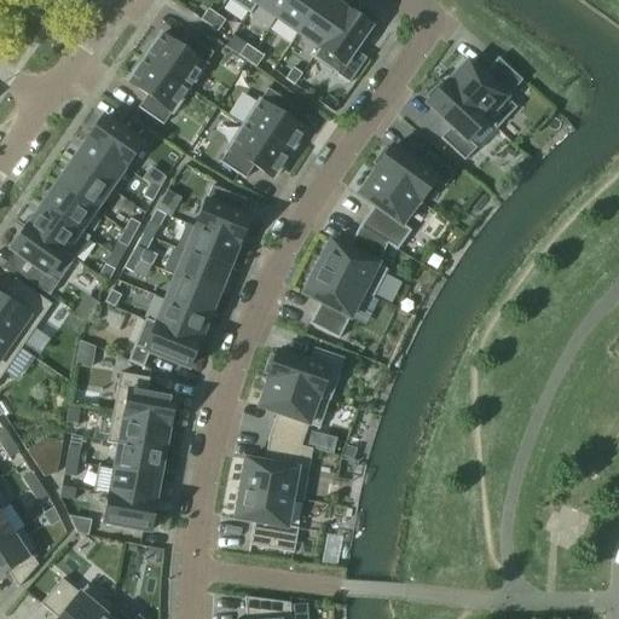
[(258,0),(229,0),(249,13),(258,0)]
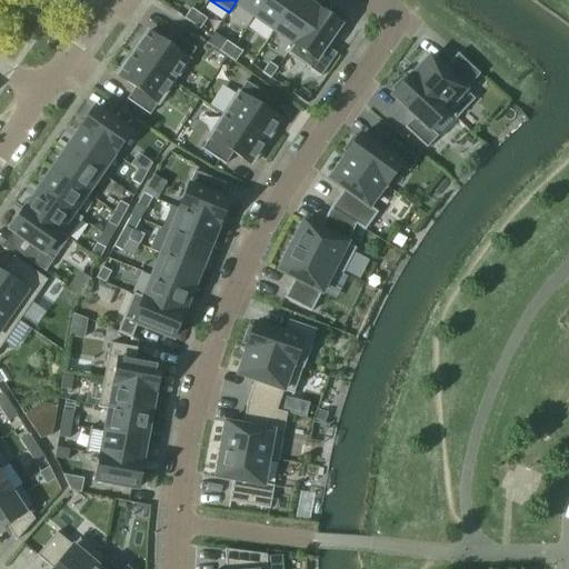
[(267,0),(237,0),(229,12),(230,13),(236,5),(255,18),(267,0)]
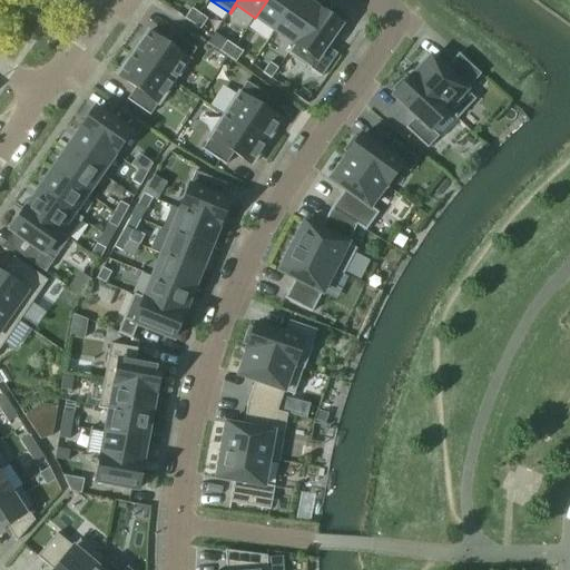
[(296,0),(267,0),(255,18),(275,31),(296,0)]
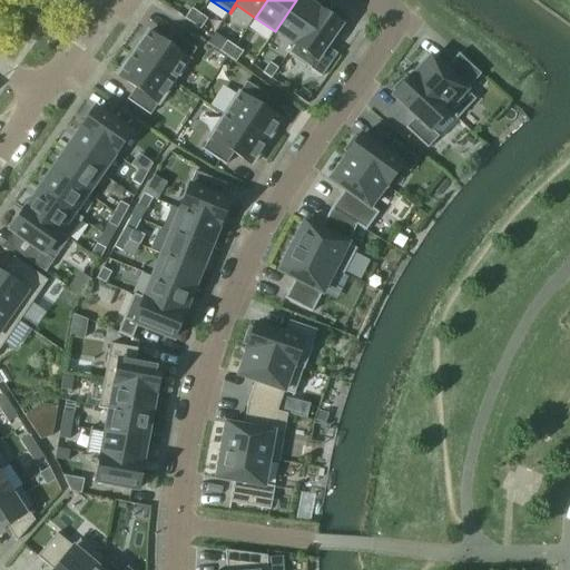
[(318,10),(303,0),(296,0),(275,31),(294,45),(287,53),(288,53),(318,10)]
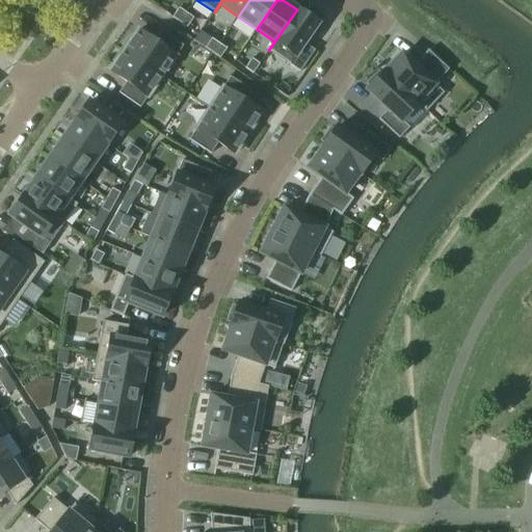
[(186,12),(179,8),(173,18),(179,23),(186,12)]
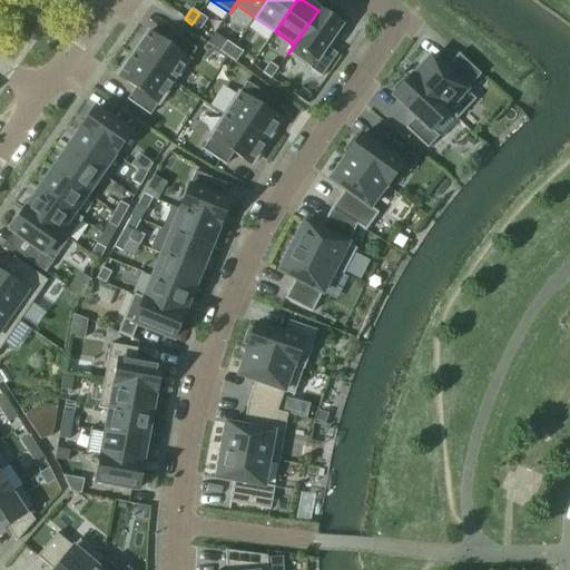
[(341,26),(318,10),(288,53),(310,69),(326,47),(341,26)]
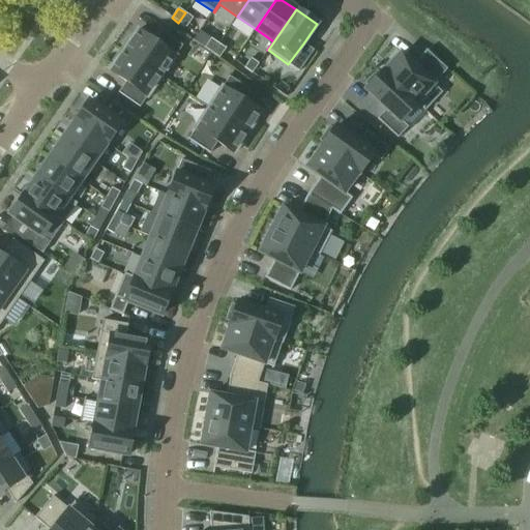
[(193,18),(185,12),(178,23),(186,28),(193,18)]
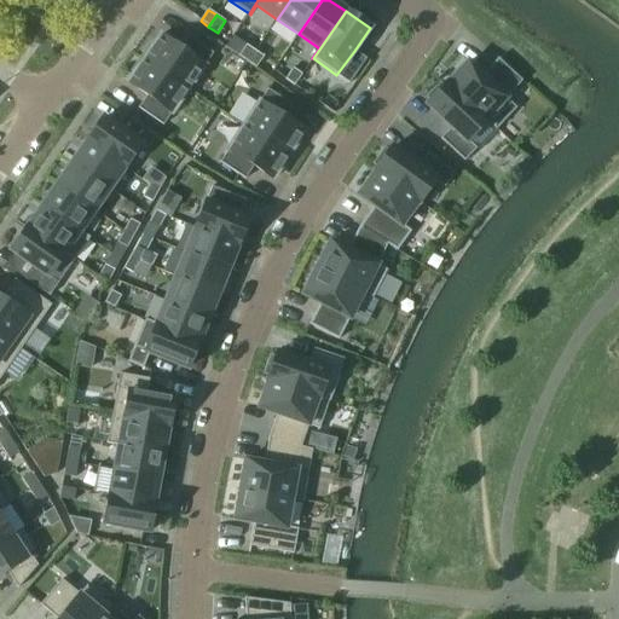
[(179,48),(161,35),(154,45),(151,42),(142,57),(187,90),(204,65),(179,48)]
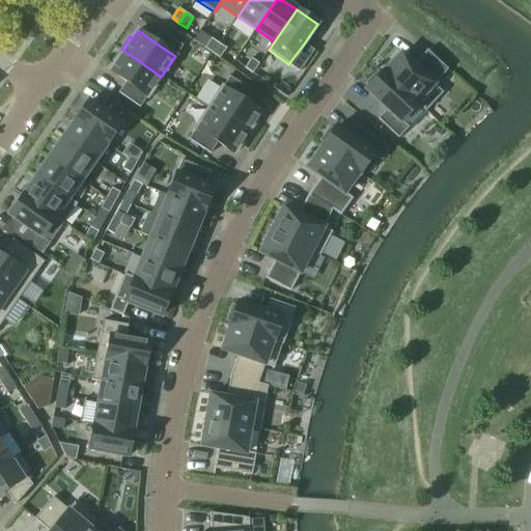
[(161,31),(154,42),(175,56),(183,46),(161,31)]
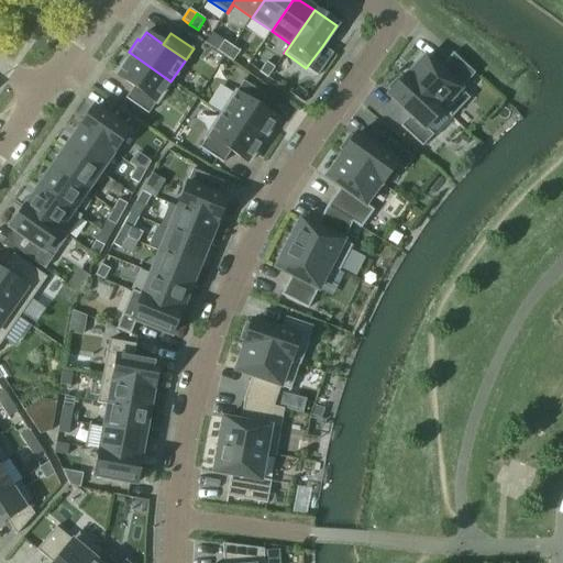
[(232,46),(224,41),(217,51),(224,56),(232,46)]
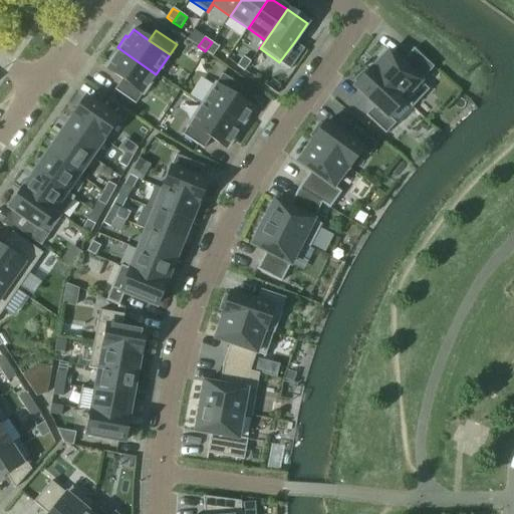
[(219,47),(212,42),(205,51),(212,56),(219,47)]
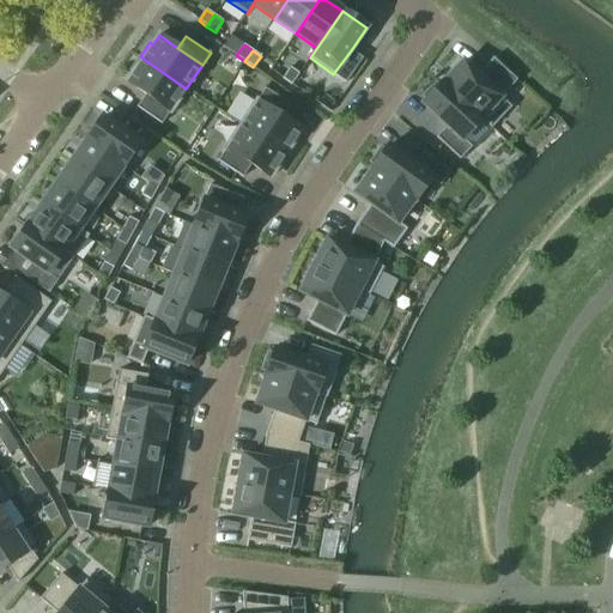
[(356,54),(351,50),(333,74),(346,83),(354,71),(363,59),(356,54)]
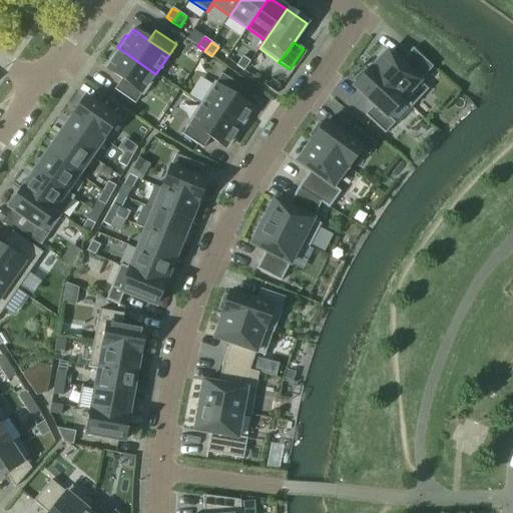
[(155,74),(117,47),(108,59),(111,61),(105,68),(121,79),(142,93),(155,74)]
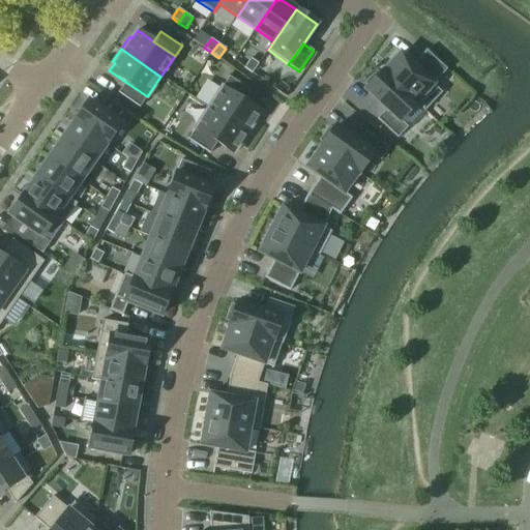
[(446,69),(425,51),(417,59),(428,69),(422,75),(433,84),(446,69)]
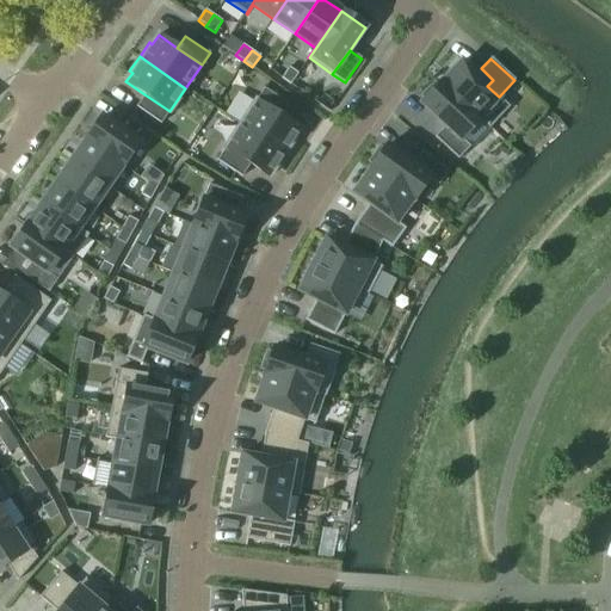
[(493,80),(481,68),(475,75),(461,62),(442,82),(440,81),(440,82),(480,119),(499,97),(487,86),(493,80)]
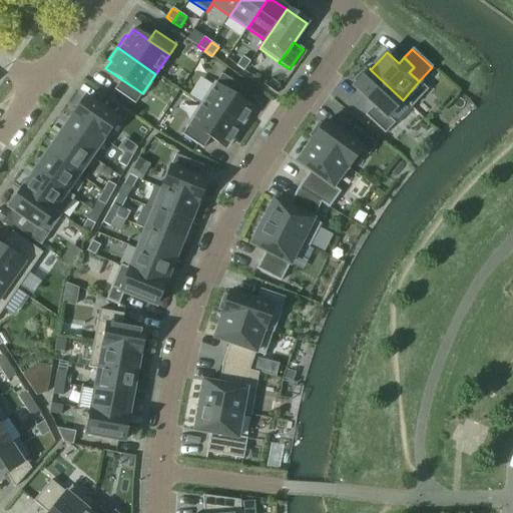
[(250,62),(242,56),(236,66),(243,71),(250,62)]
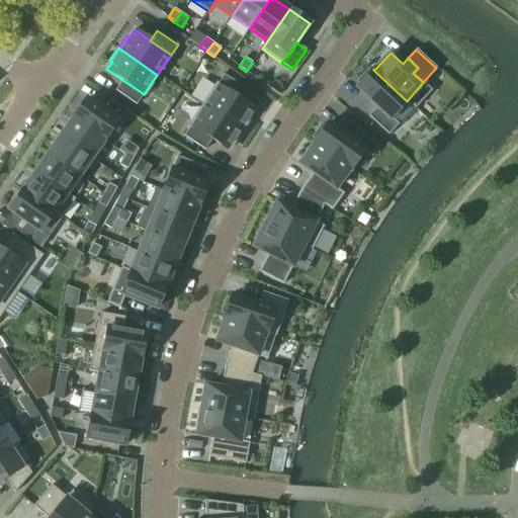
[(407,101),(373,70),(370,73),(367,70),(357,82),(360,84),(357,88),(377,106),(391,118),(392,117),(407,101)]
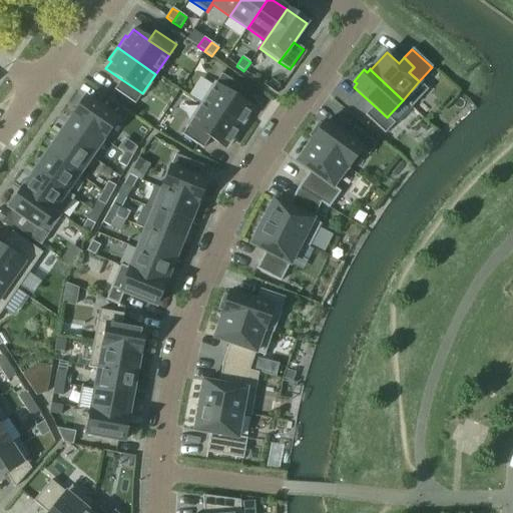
[(221,74),(214,84),(235,98),(242,87),(221,74)]
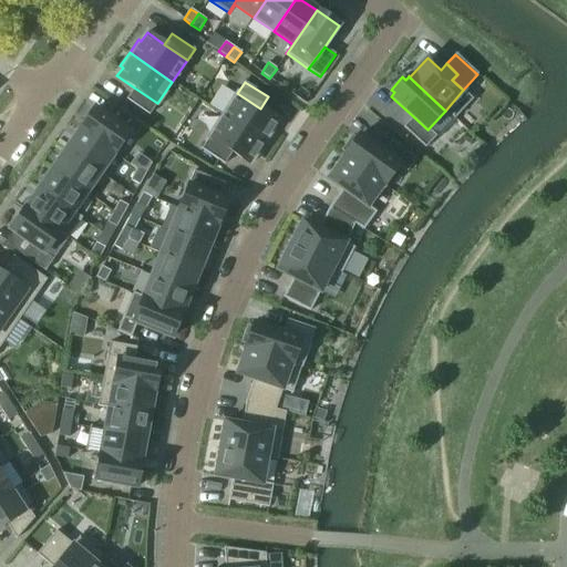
[(157,103),(134,88),(126,99),(150,115),(157,103)]
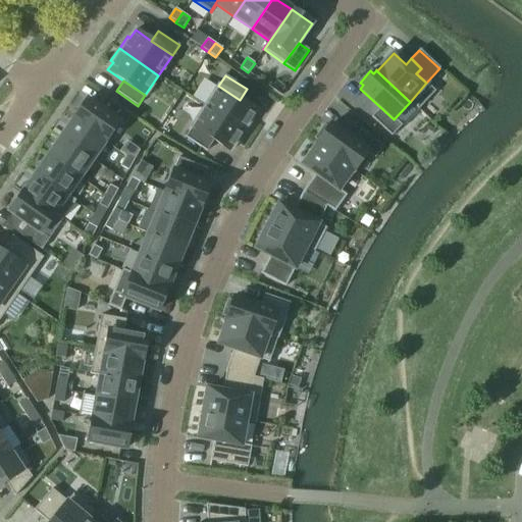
[(240,100),(218,86),(205,106),(246,133),(253,120),(251,118),(256,110),(240,100)]
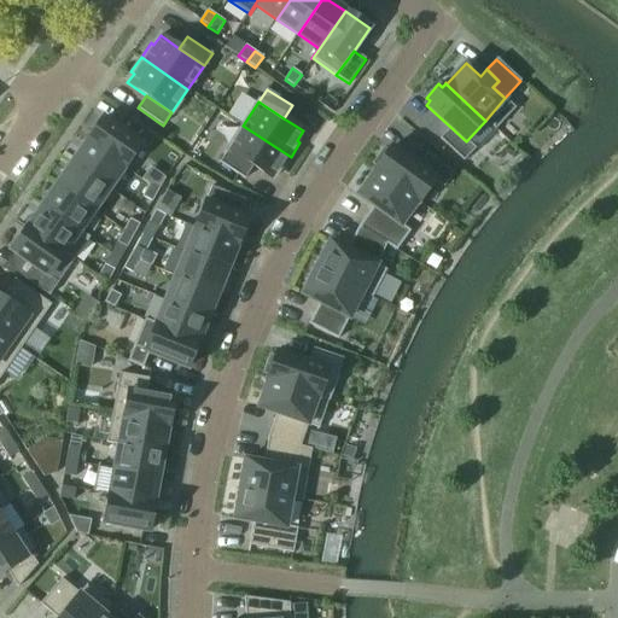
[(140,144),(103,117),(87,141),(124,168),(140,144)]
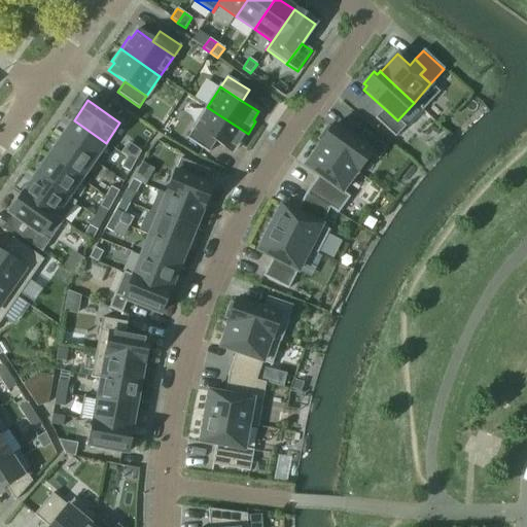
[(248,134),(207,107),(195,128),(215,142),(233,152),(238,144),(240,146),(248,134)]
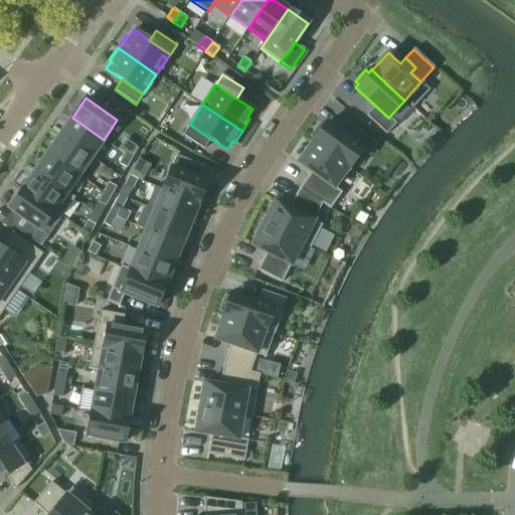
[(388,118),(375,106),(366,116),(386,134),(396,124),(392,121),(389,117),(388,118)]
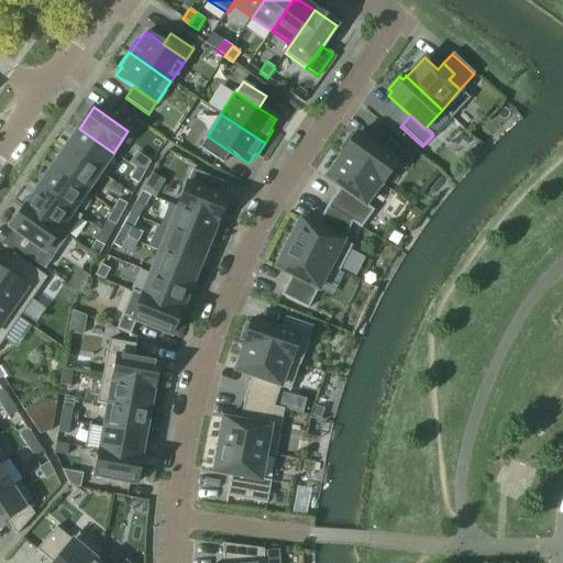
[(113,153),(79,129),(65,148),(99,172),(113,153)]
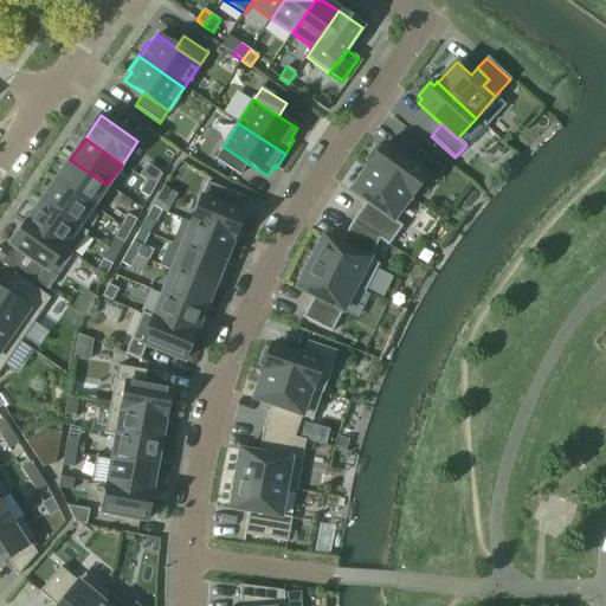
[(380,148),(376,146),(366,161),(369,163),(367,167),(410,198),(425,176),(426,175),(410,163),(384,143),(380,148)]
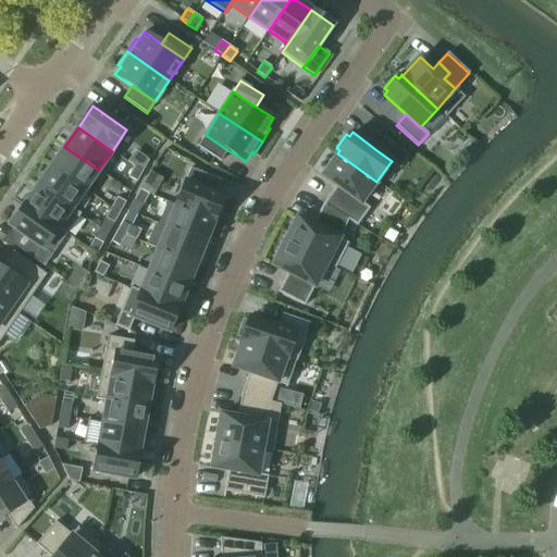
[(227,150),(206,135),(198,147),(221,161),(227,150)]
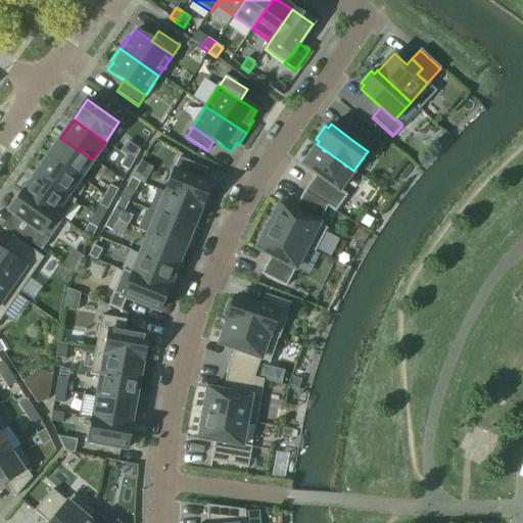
[(384,147),(361,130),(359,133),(353,141),(368,151),(367,152),(375,158),(384,147)]
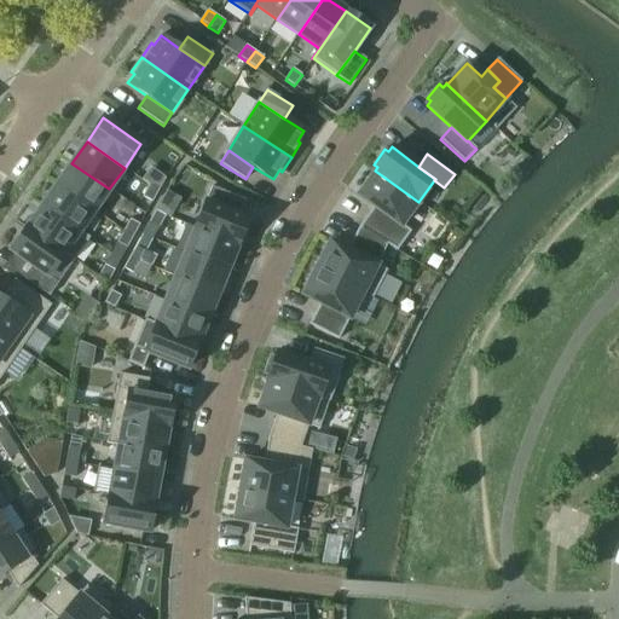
[(109,189),(71,163),(57,184),(94,210),(109,189)]
